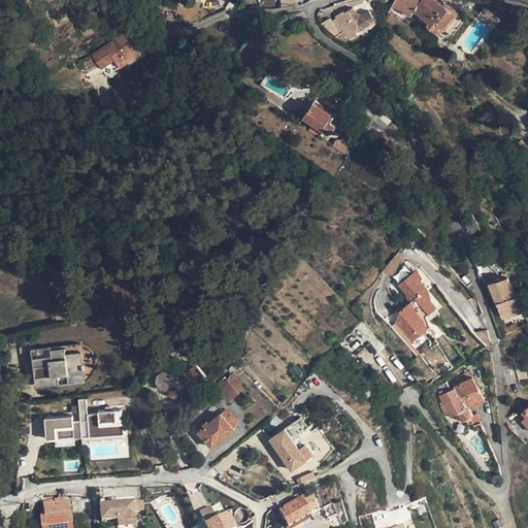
[(394,0),(392,5),(402,11),(402,12),(410,17),(414,11),(428,23),(426,25),(433,30),(438,25),(442,28),(446,30),(459,12),(448,4),(446,7),(441,4),(435,0),(394,0)]
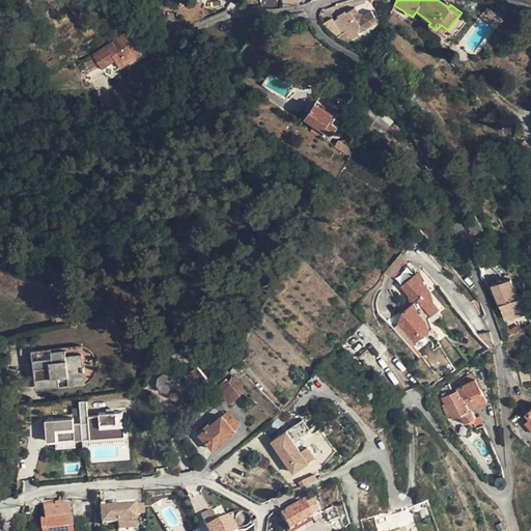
[(486,6),(480,15),(497,28),(504,20),(486,6)]
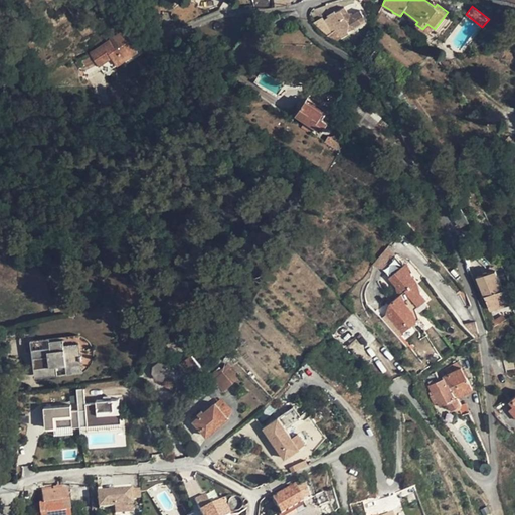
[(336,30),(340,38),(341,38),(349,33),(348,31),(366,20),(360,10),(350,16),(344,7),(336,12),(334,11),(327,15),(328,18),(336,30)]
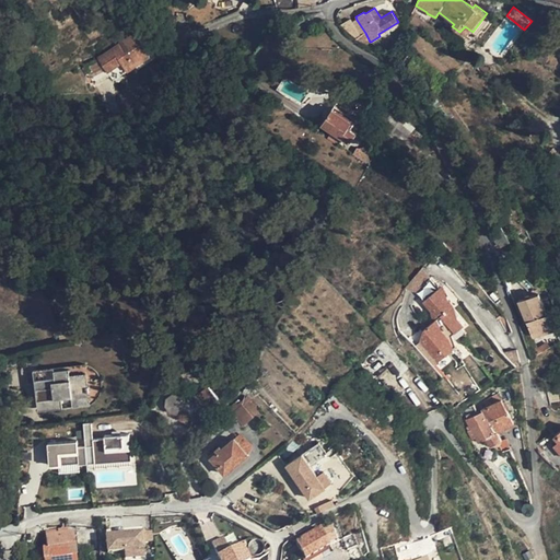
[(340,24),(353,41),(357,42),(362,46),(370,42),(365,33),(361,35),(351,23),(348,19),(340,24)]
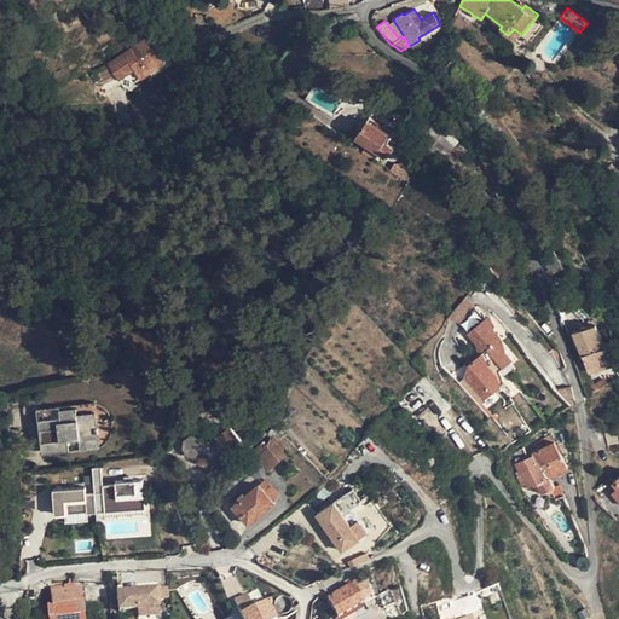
[(394,22),(388,25),(399,39),(404,36),(394,22)]
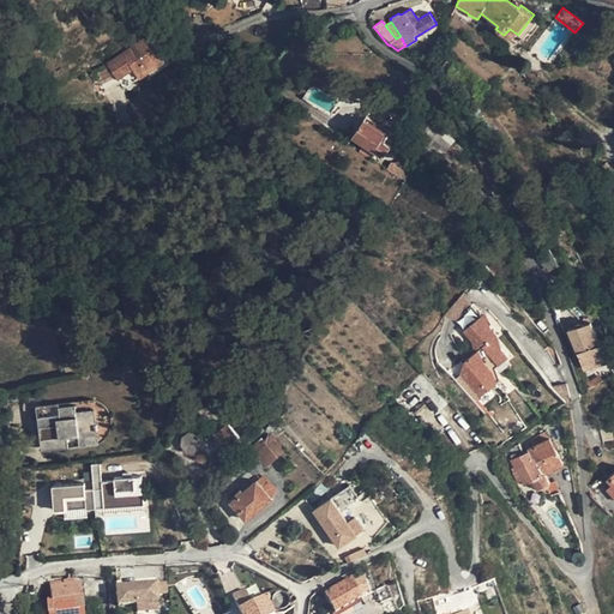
[(509,38),(512,36),(515,32),(510,29),(504,35),(509,38)]
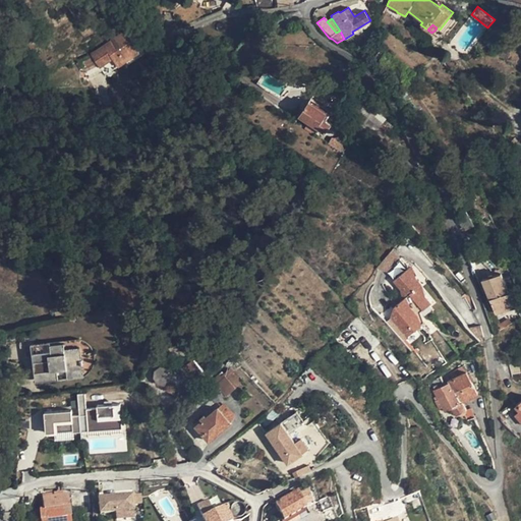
[(85,57),(90,63),(96,74),(102,71),(105,75),(139,51),(125,30),(85,57)]
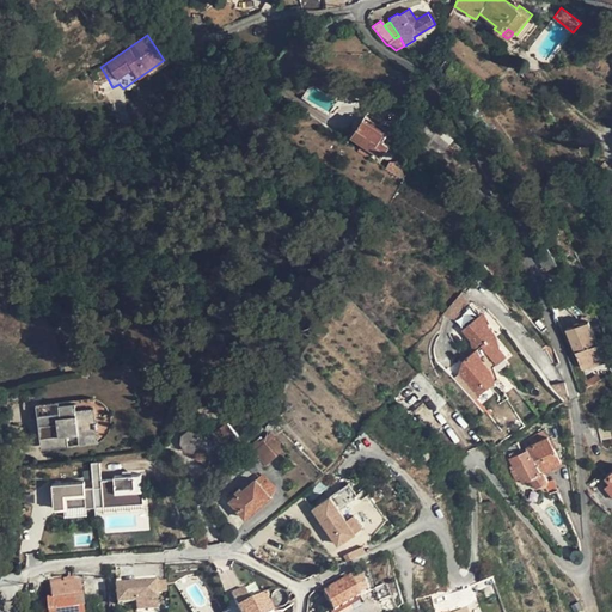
[(447,56),(441,65),(447,68),(453,61),(447,56)]
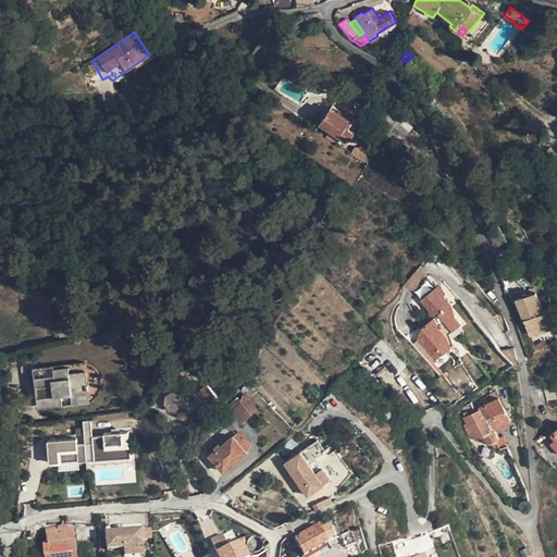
[(388,104),(384,110),(409,131),(412,126),(412,125),(388,104)]
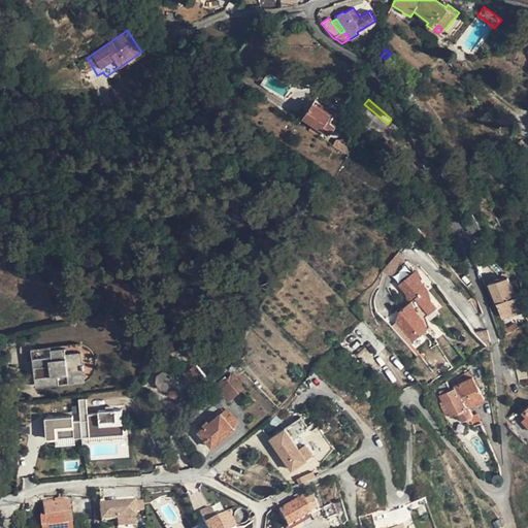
[(359,100),(352,109),(351,112),(355,116),(364,104),(359,100)]
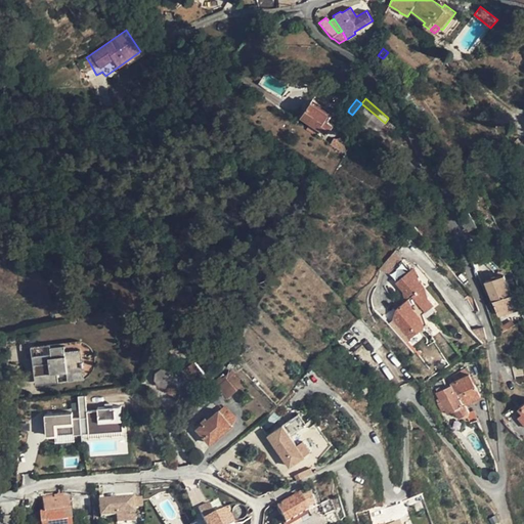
[(301,116),(311,122),(320,128),(328,133),(333,124),(329,121),(332,116),(310,101),(301,116)]
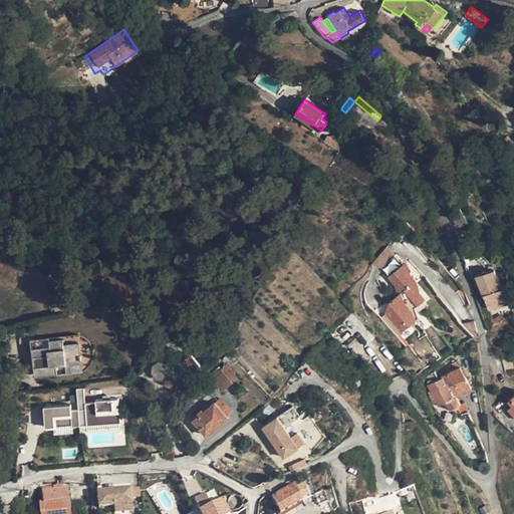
[(368,132),(377,120),(354,101),(345,112),(368,132)]
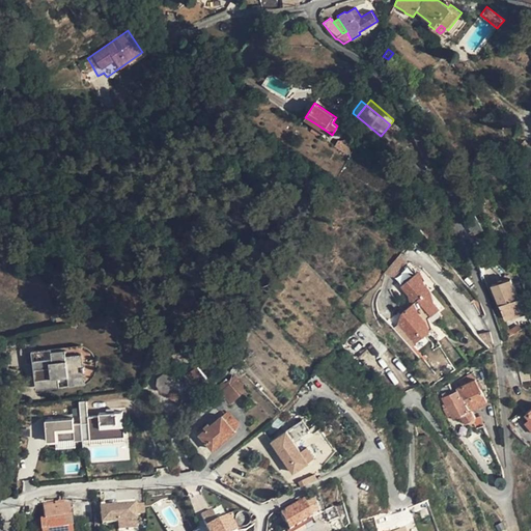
[(400,127),(393,120),(390,124),(397,131),(400,127)]
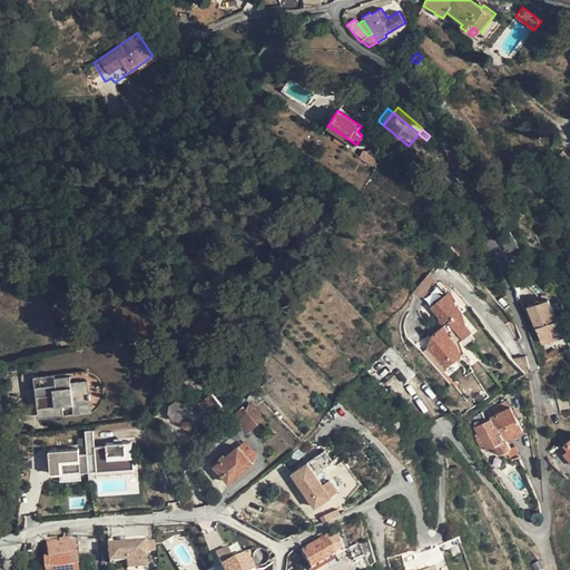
[(338,133),(334,140),(343,146),(349,139),(338,133)]
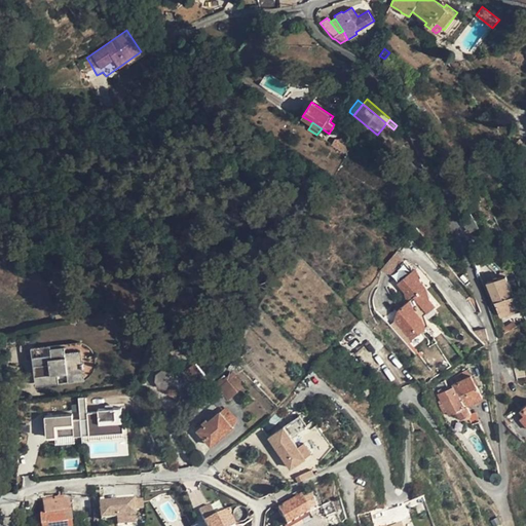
[(336,139),(332,145),(341,151),(343,143),(336,139)]
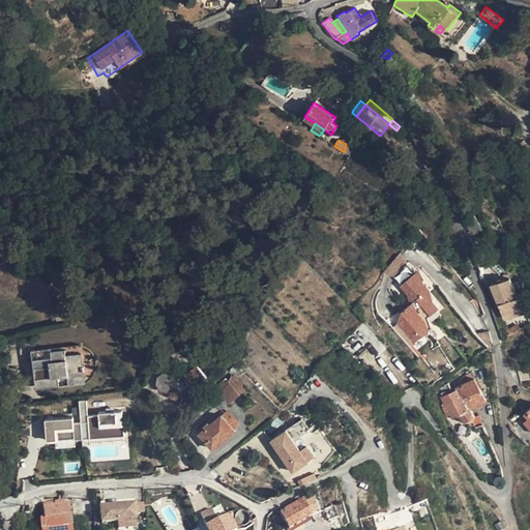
[(465,201),(459,207),(463,213),(469,210),(465,201)]
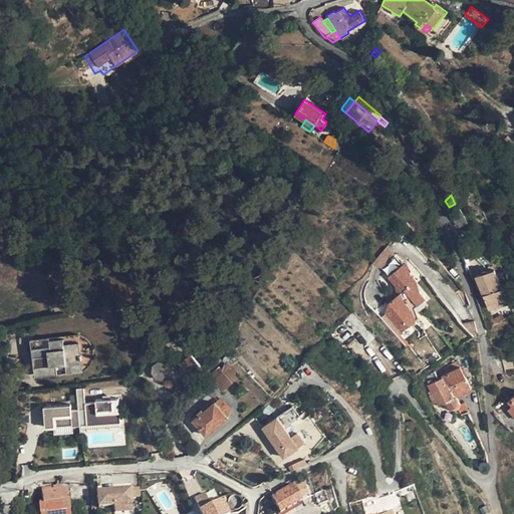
[(458,206),(450,211),(459,226),(467,222),(458,206)]
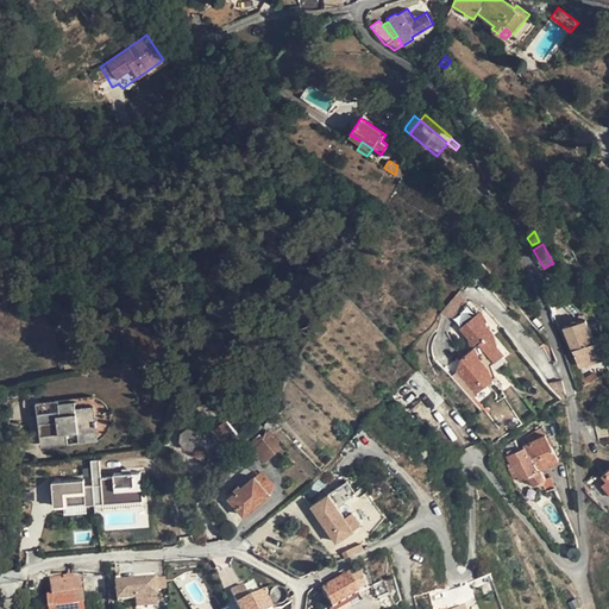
[(446,309),(454,318),(457,320),(471,305),(460,295),(446,309)]
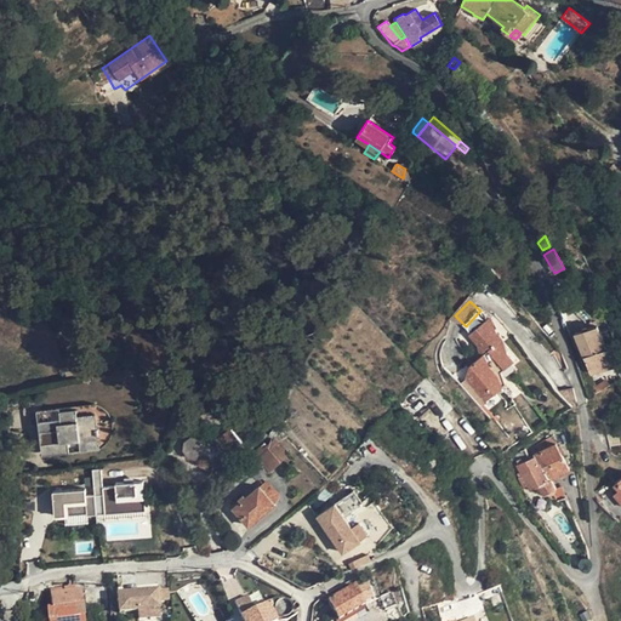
[(564,311),(559,313),(563,324),(563,325),(569,322),(564,311)]
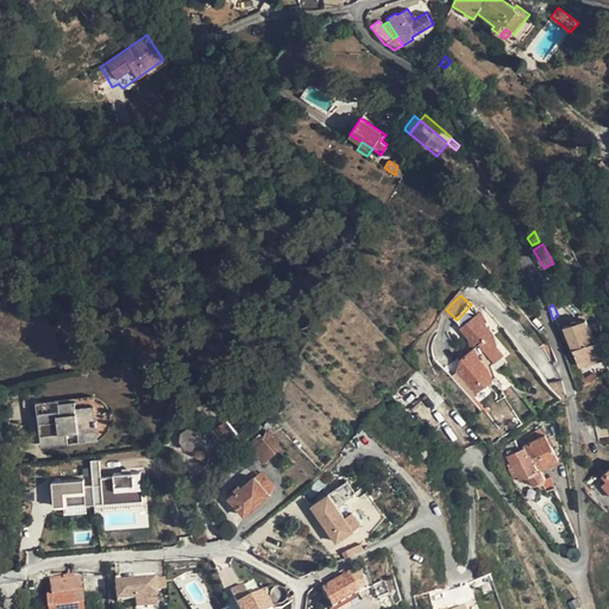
[(485,312),(481,315),(489,327),(491,325),(485,312)]
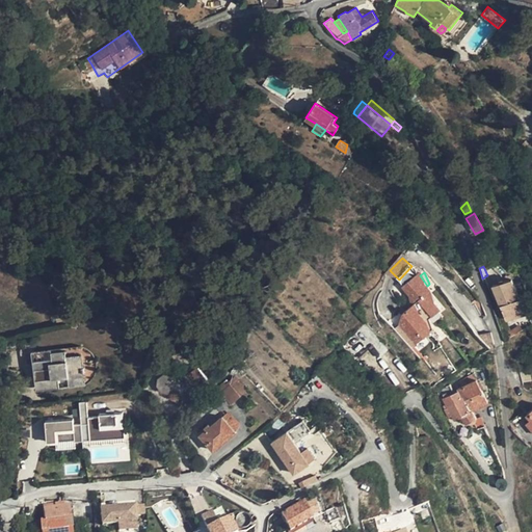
[(424,324),(432,319),(441,313),(435,306),(428,295),(431,293),(427,286),(420,275),(404,287),(411,298),(416,303),(413,306),(401,313),(403,318),(396,324),(410,344),(428,330),(424,324)]
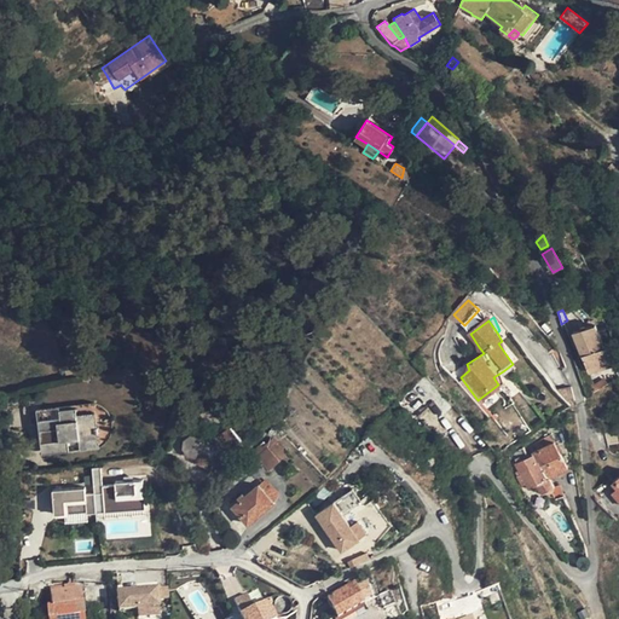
[(573,330),(588,366),(612,357),(606,343),(605,343),(595,322),(573,330)]
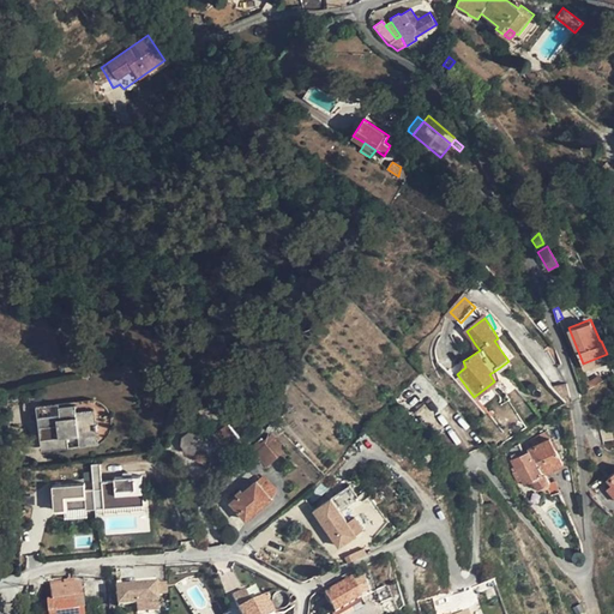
[(505,350),(498,338),(494,341),(503,353),(505,350)]
